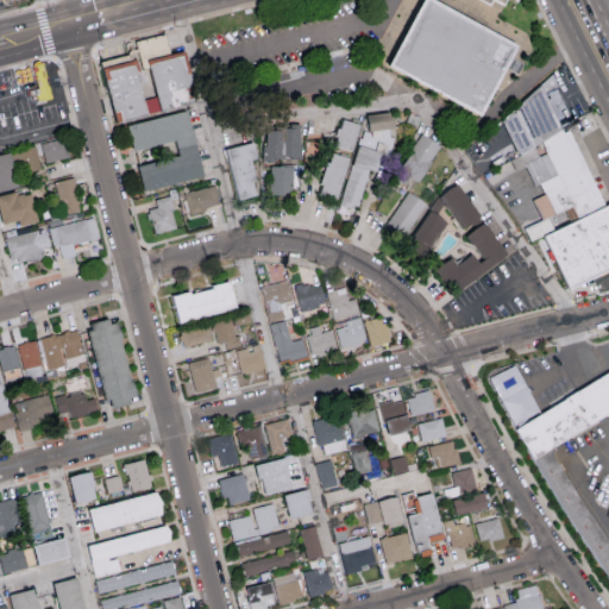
[(491,95),(475,127),(438,106),(420,95),(383,74),(410,23),(421,4),(438,13),(456,23),(510,52),(513,54),(510,60),(491,95)]
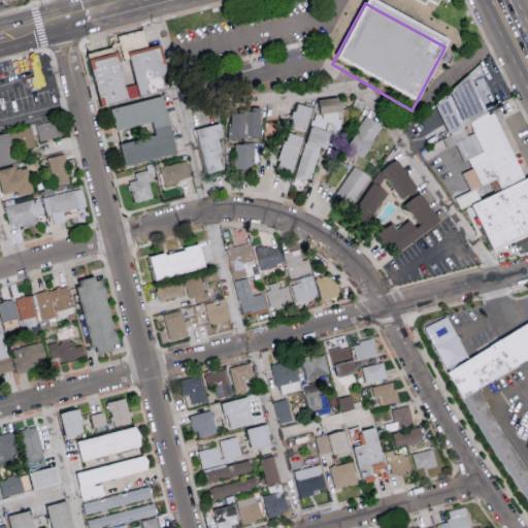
[(142,34),(146,53),(157,50),(167,90),(161,92),(161,98),(136,104),(126,64),(122,66),(116,40),(142,34)]
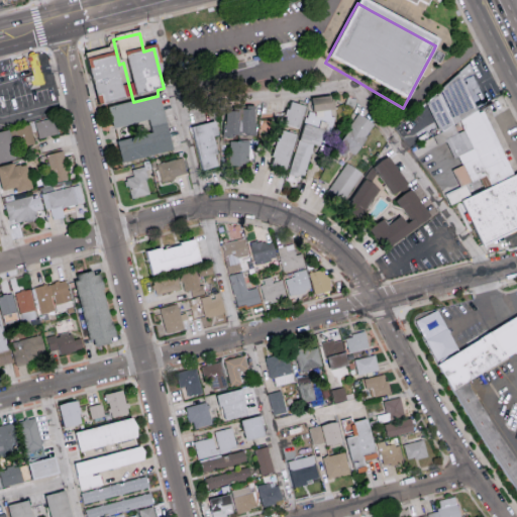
[(107,50),(110,61),(112,60),(123,106),(94,113),(82,56),(107,50)]
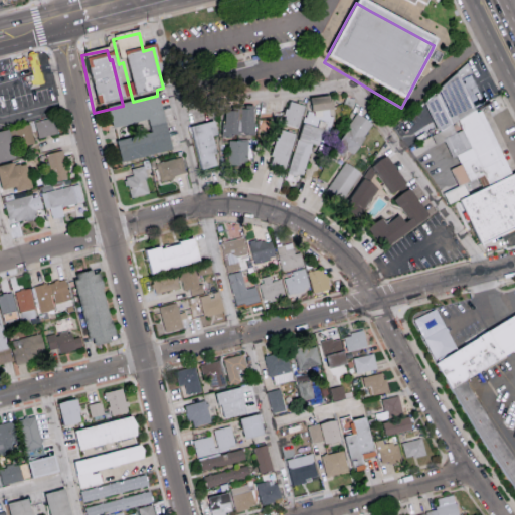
[(13,58),(16,72),(28,69),(31,78),(33,89),(45,86),(38,52),(13,58)]
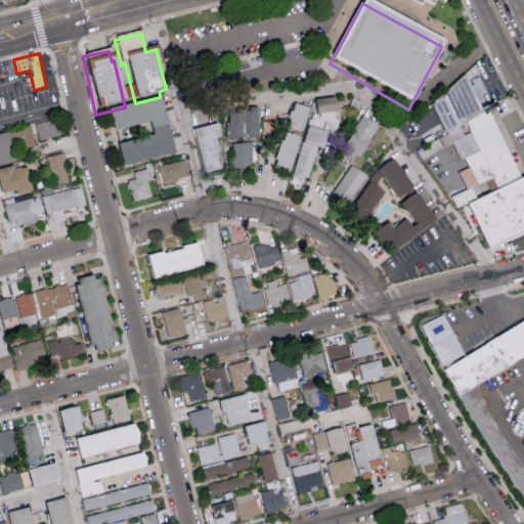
[(481,119),(468,126),(460,130),(454,125),(440,131),(439,130),(434,106),(439,101),(462,81),(464,80),(465,81),(481,119)]
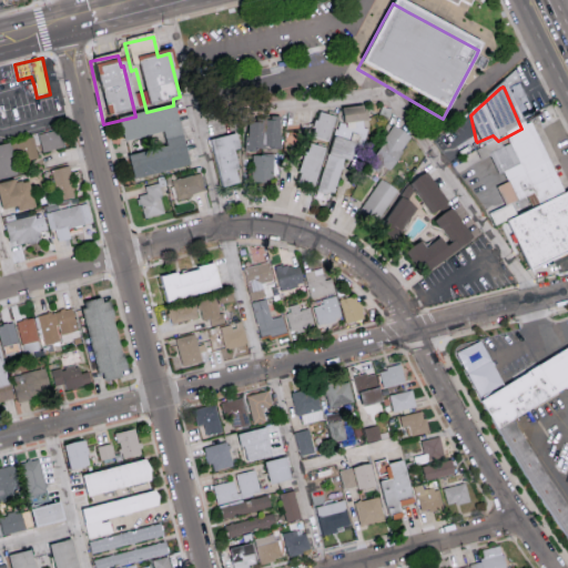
[(188,165),(174,103),(118,115),(123,140),(162,131),(165,145),(128,154),(132,176),(188,165)]
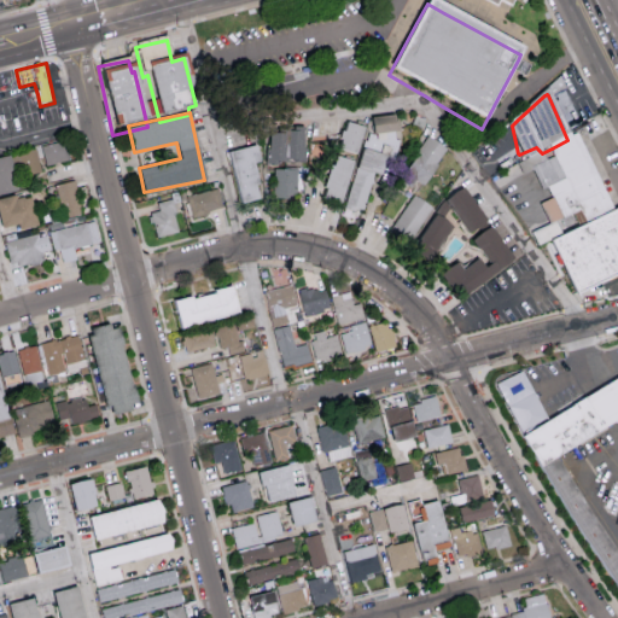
[(345,208),(354,209),(365,208),(373,173),(382,173),(386,152),(382,151),(386,130),(397,129),(396,114),(371,116),(373,133),(365,134),(345,208)]
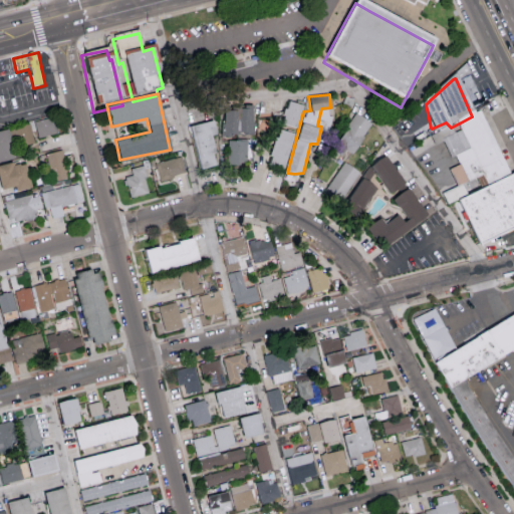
[(281,122),(296,126),(302,104),(286,100),(281,122)]
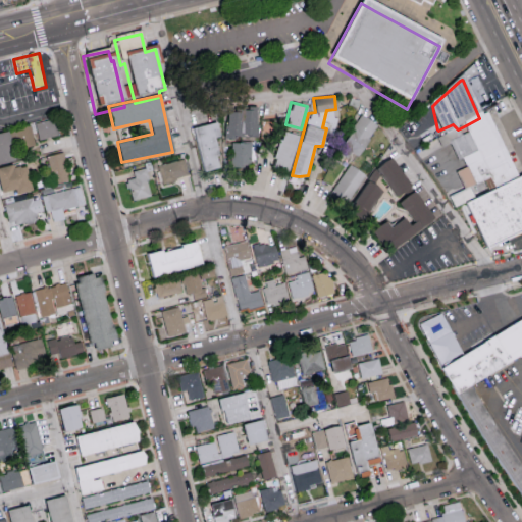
[(227,109),(225,137),(256,138),(257,106),(247,105),(247,110),(227,109)]
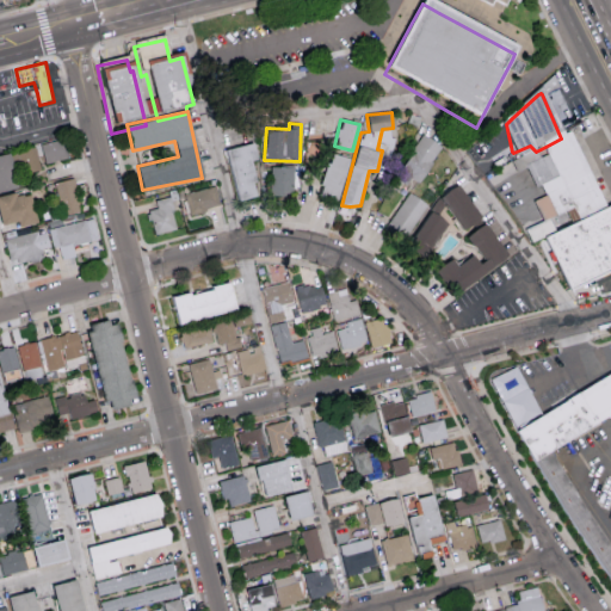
[(440,144),(421,134),(400,173),(419,184),(440,144)]
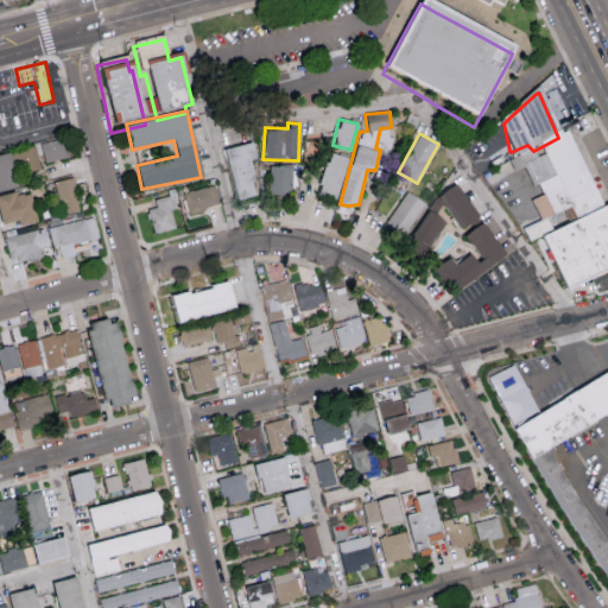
[(567,134),(582,166),(596,195),(607,189),(607,207),(583,220),(570,226),(564,214),(553,219),(539,190),(533,192),(525,171),(513,176),(511,170),(510,168),(501,171),(500,168),(495,158),(510,152),(511,152),(525,147),(538,160),(544,158),(543,146),(567,134)]
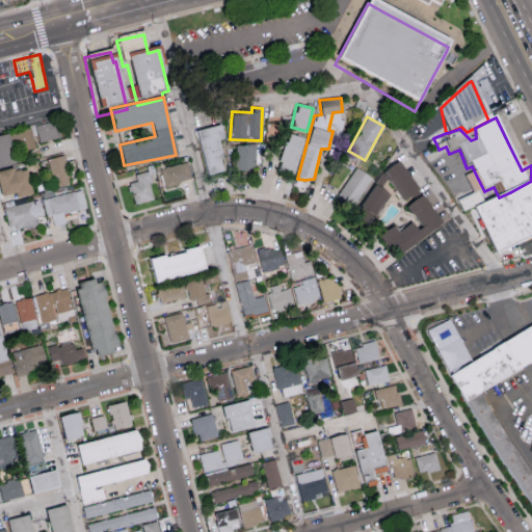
[(35,124),(38,141),(58,138),(55,121),(35,124)]
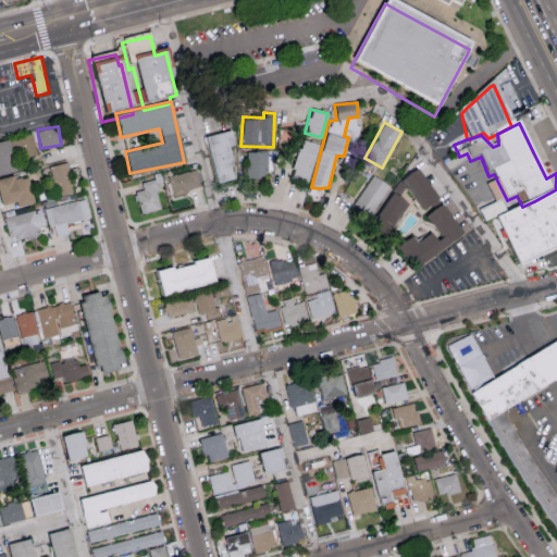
[(235,178),(227,147),(234,145),(231,130),(206,136),(217,183),(235,178)]
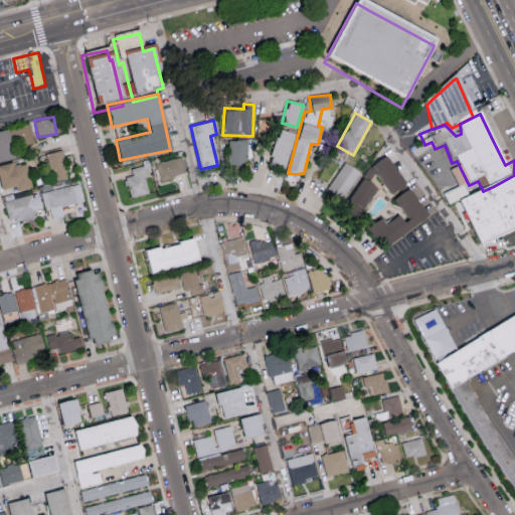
[(33,141),(29,124),(8,128),(12,146),(33,141)]
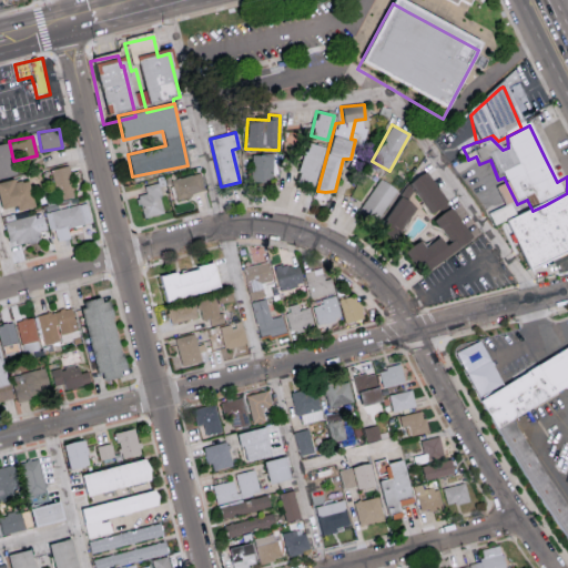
[(0,176),(14,174),(9,142),(0,143),(0,176)]
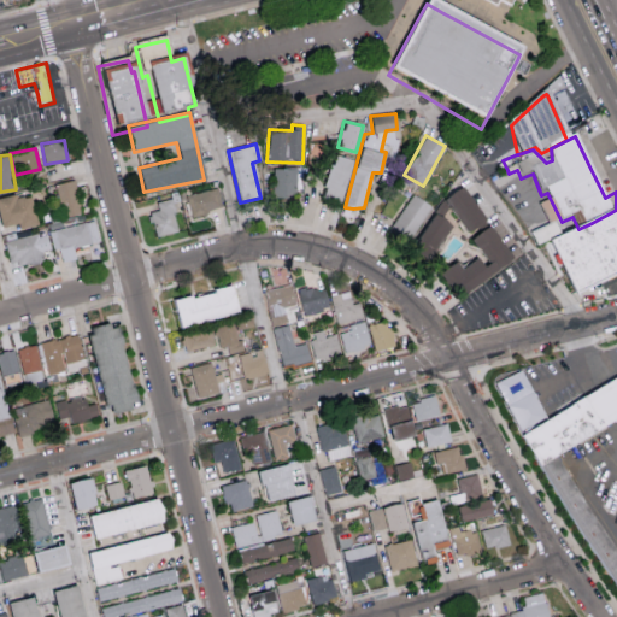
[(351,158),(331,154),(322,197),(342,201),(351,158)]
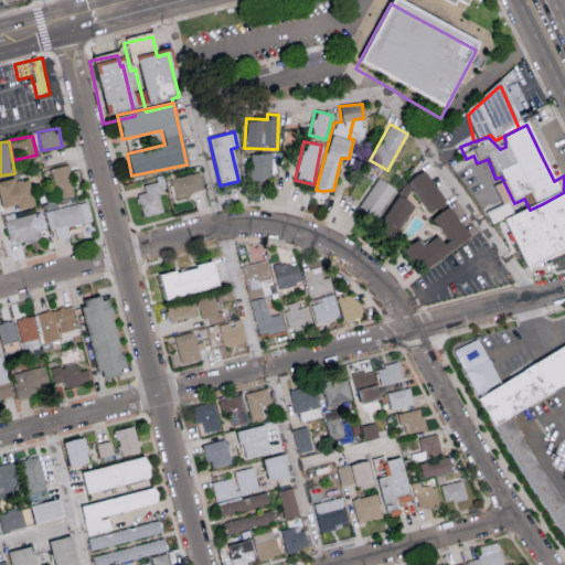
[(252,179),(270,180),(272,153),(252,153),(252,179)]
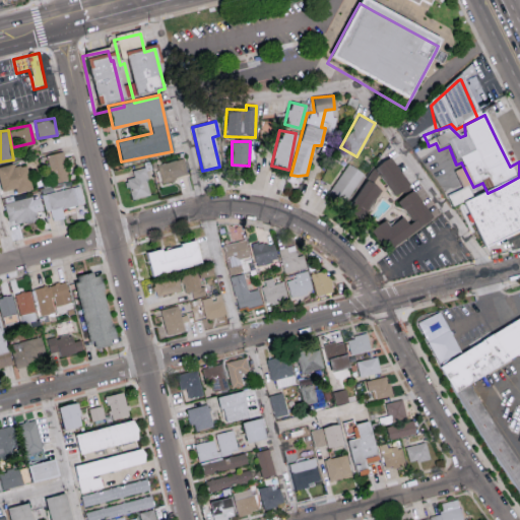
[(51,182),(67,181),(64,151),(48,153),(51,182)]
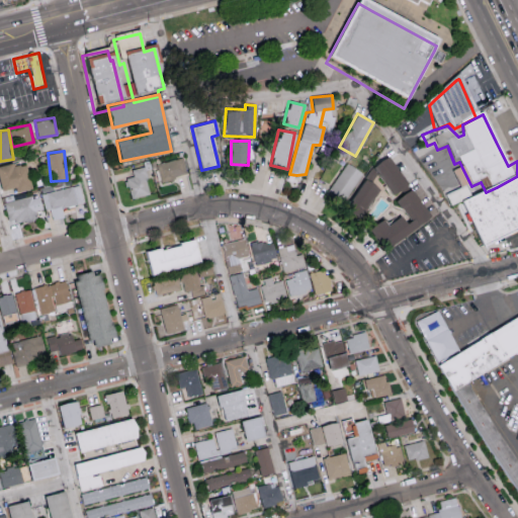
[(408,184),(387,156),(372,167),(393,195),(408,184)]
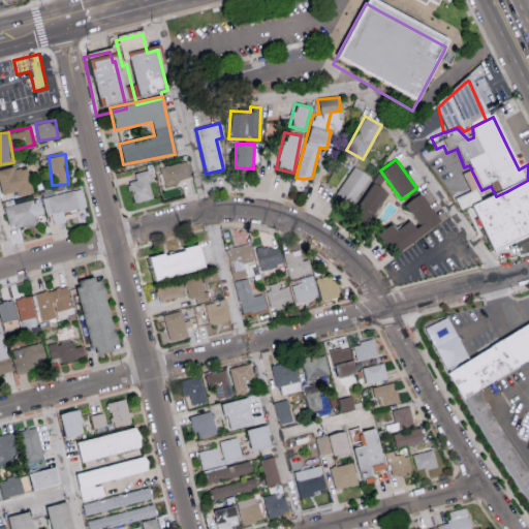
[(159,167),(164,185),(191,178),(186,160),(159,167)]
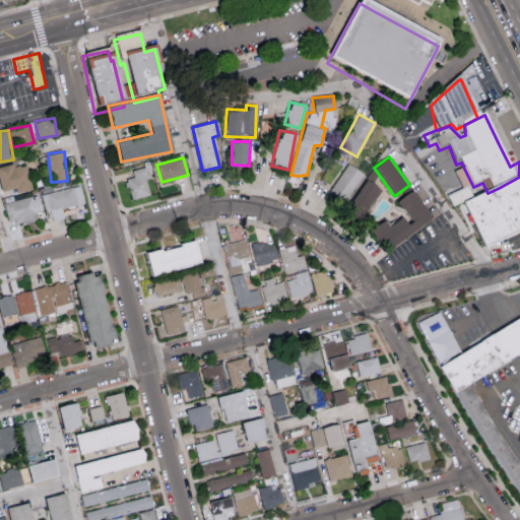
[(0,185),(1,191),(14,188),(15,193),(31,189),(24,161),(0,168),(0,185)]
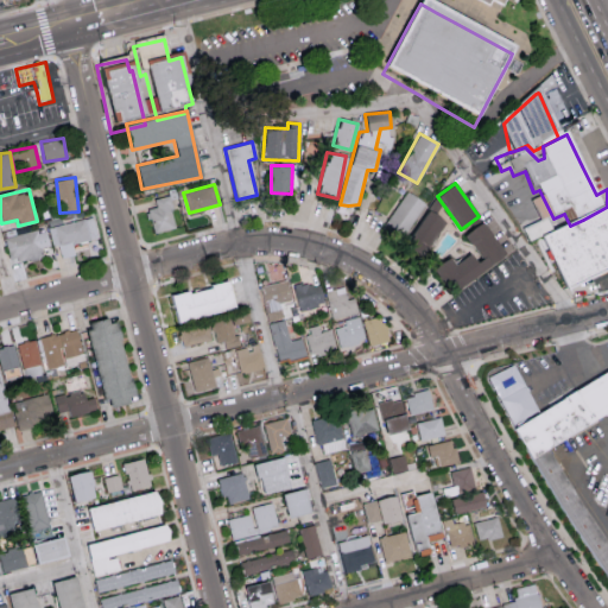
[(380,229),(399,242),(425,203),(406,190),(380,229)]
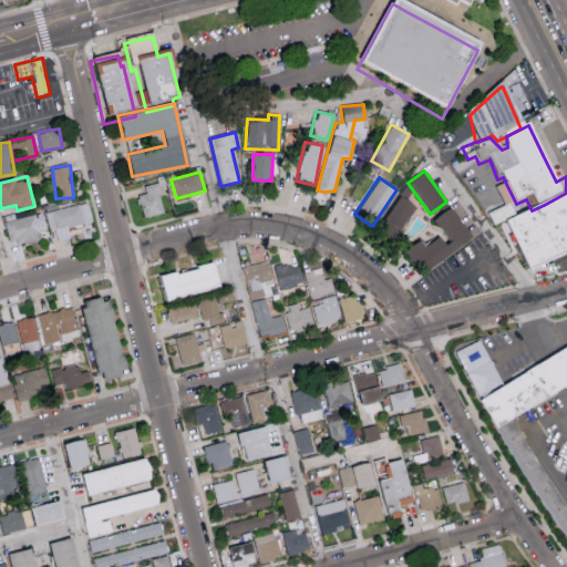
[(137,195),(142,217),(164,213),(157,182),(144,185),(146,193),(137,195)]
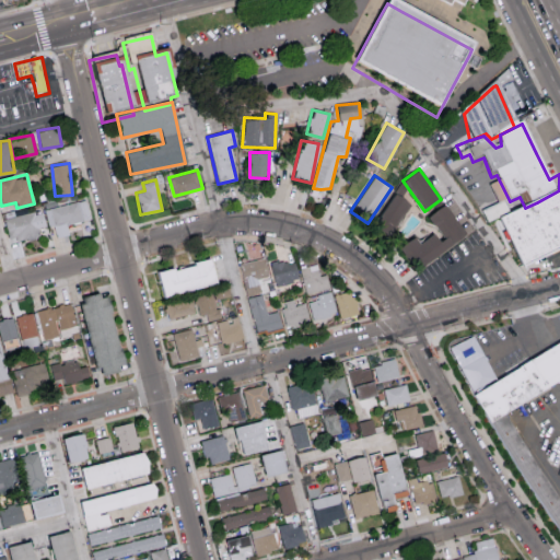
[(559,252),(537,263),(521,270),(498,223),(503,220),(537,203),(559,191),(559,252)]
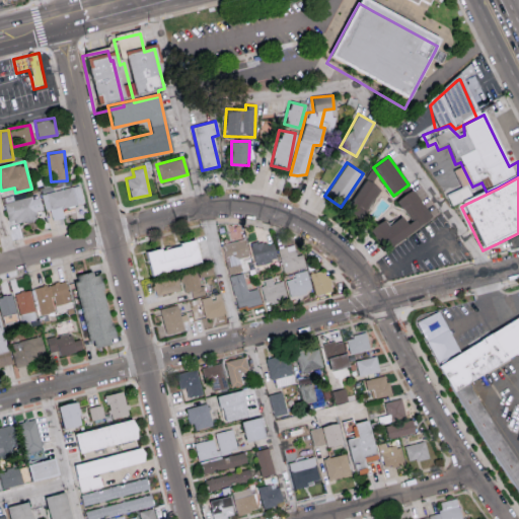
[(348,213),(364,219),(378,186),(361,178),(348,213)]
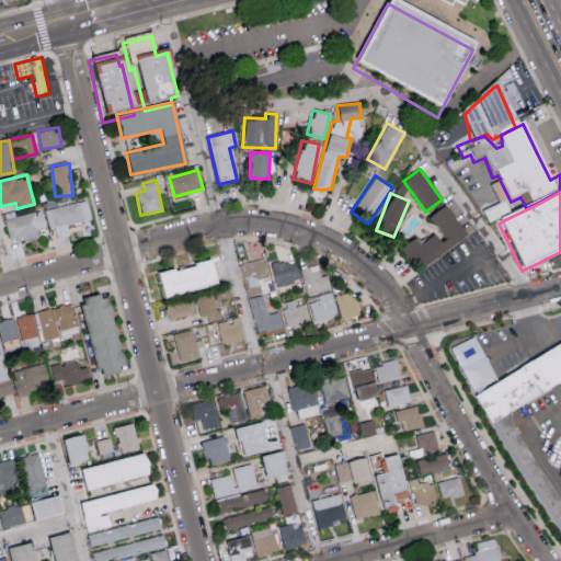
[(90,219),(86,201),(45,209),(48,227),(54,226),(57,238),(69,236),(66,225),(90,219)]
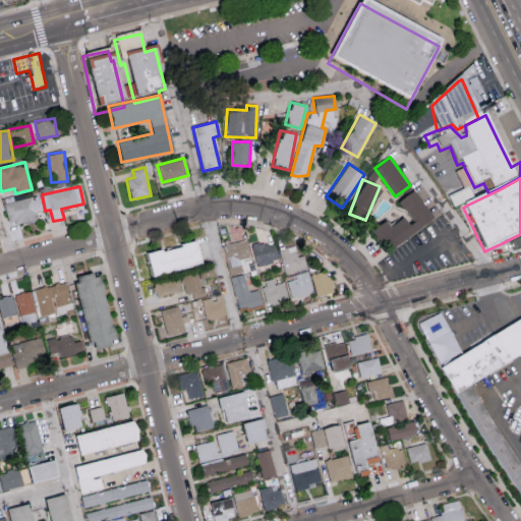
[(433,218),(413,189),(397,201),(405,215),(389,226),(385,220),(371,229),(386,250),(433,218)]
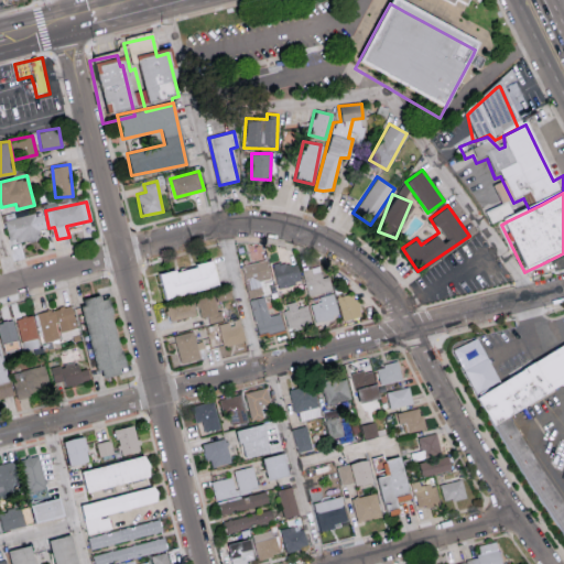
[(45,227),(42,212),(3,221),(9,243),(39,236),(38,229),(45,227)]
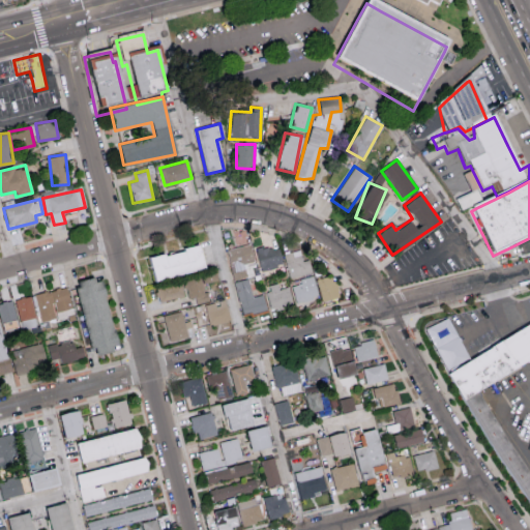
[(234,281),(251,275),(247,265),(255,263),(249,243),(226,249),(234,281)]
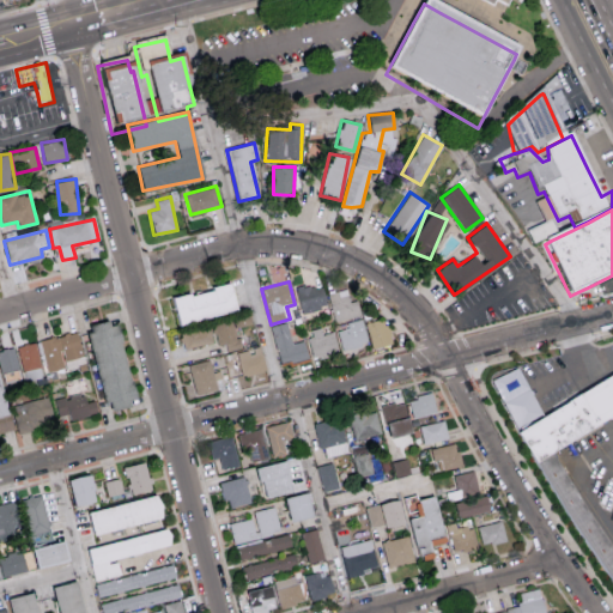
[(173,297),(177,325),(237,313),(231,284),(173,297)]
